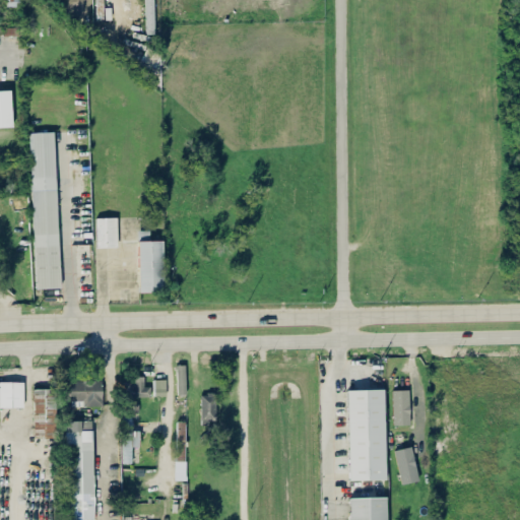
[(0,126),(11,126),(10,89),(0,89),(0,126)]
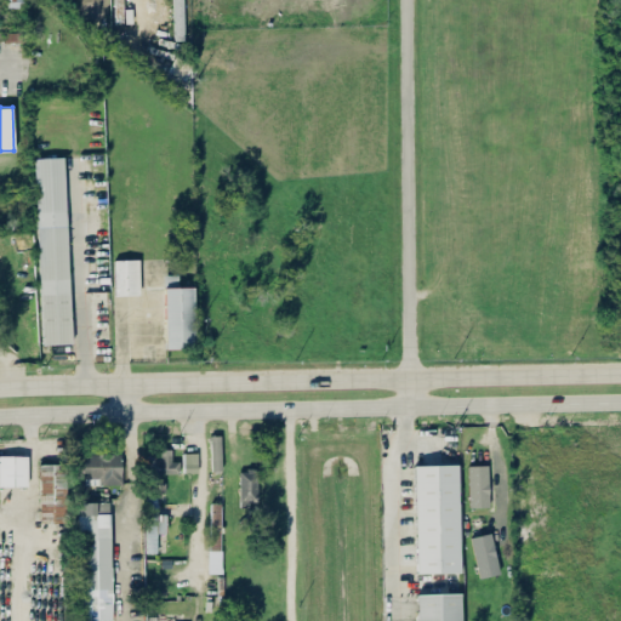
[(70,342),(63,157),(35,158),(41,343),(70,342)]
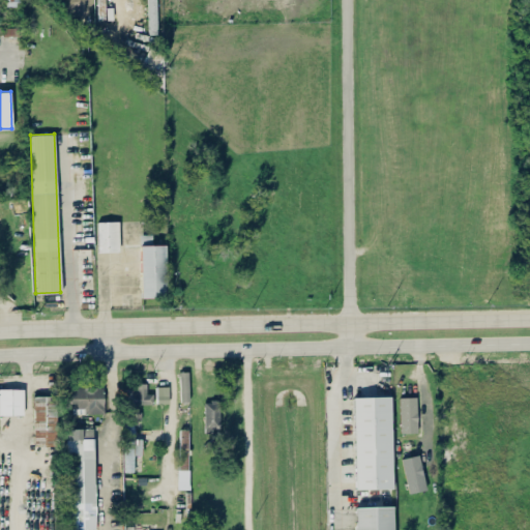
[(97,252),(119,251),(119,221),(97,222),(97,252)]
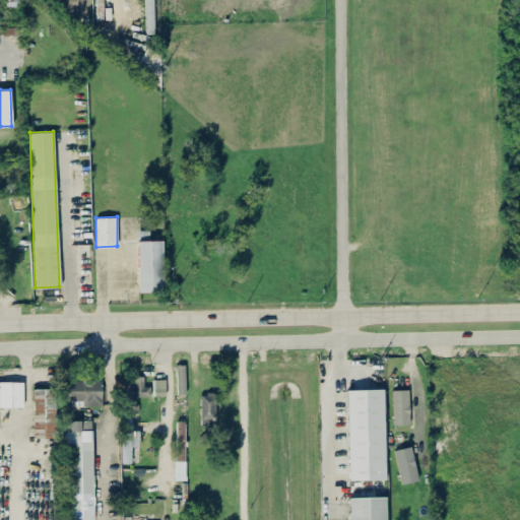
[(161,240),(137,240),(138,291),(163,291),(161,240)]
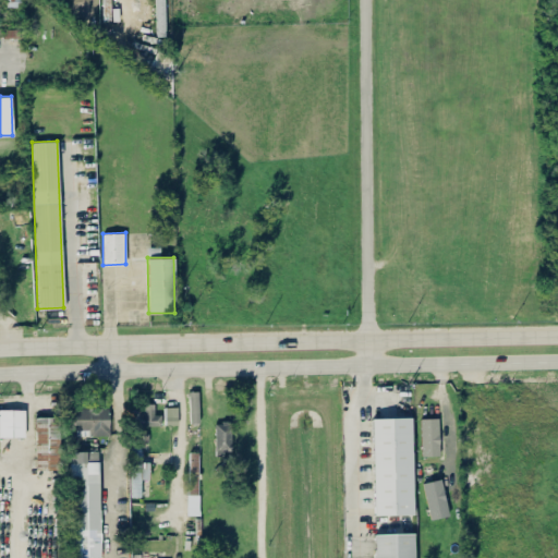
[(198,422),(198,390),(189,390),(190,423),(198,422)]
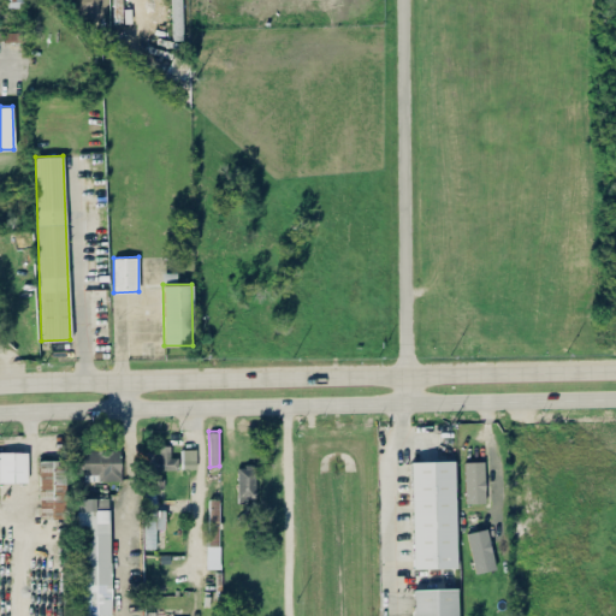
[(155,445),(157,469),(178,469),(178,457),(171,457),(170,445),(155,445)]
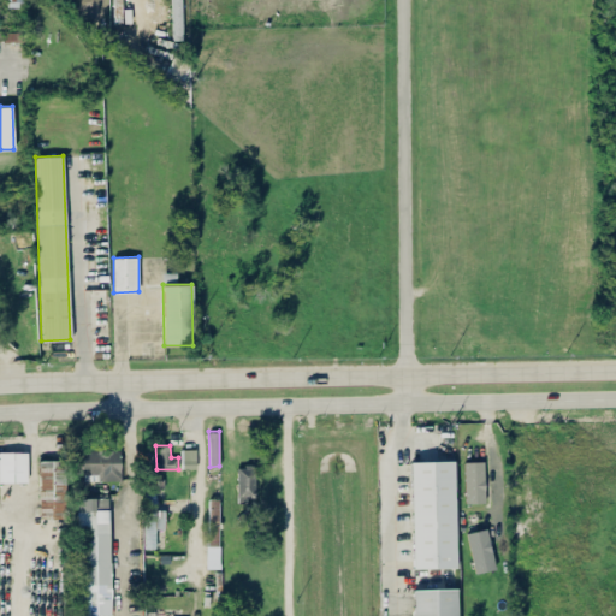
[(182,468),(196,468),(195,449),(182,449),(182,468)]
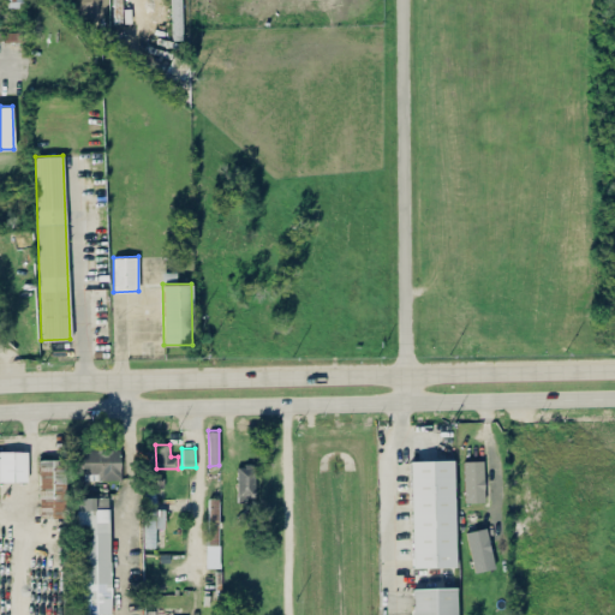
[(121,478),(120,449),(75,449),(76,479),(121,478)]
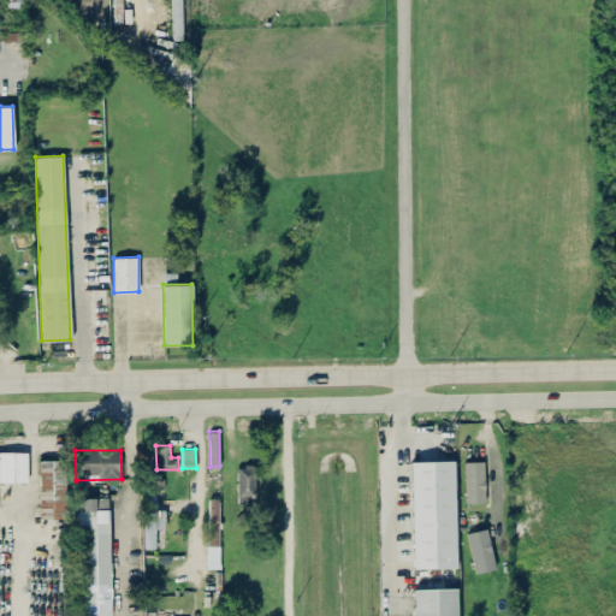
[(0,481),(27,481),(27,451),(0,451),(0,481)]
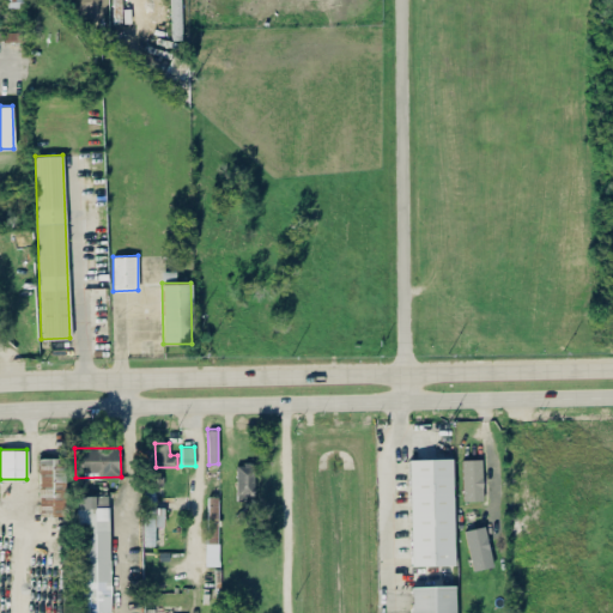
[(65,457),(37,457),(38,516),(66,516),(65,457)]
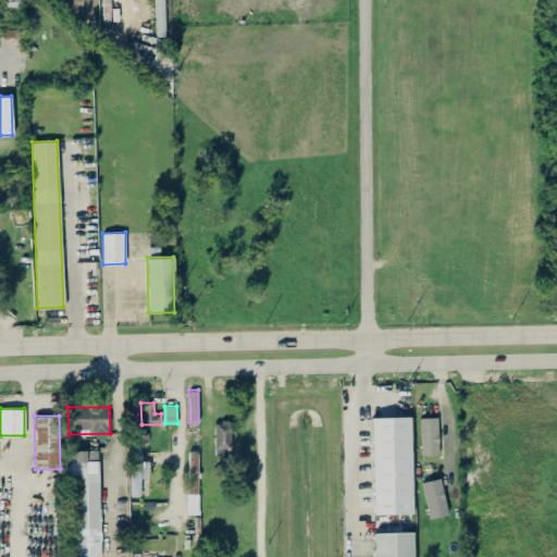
[(410,416),(371,417),(373,514),(412,512),(410,416)]
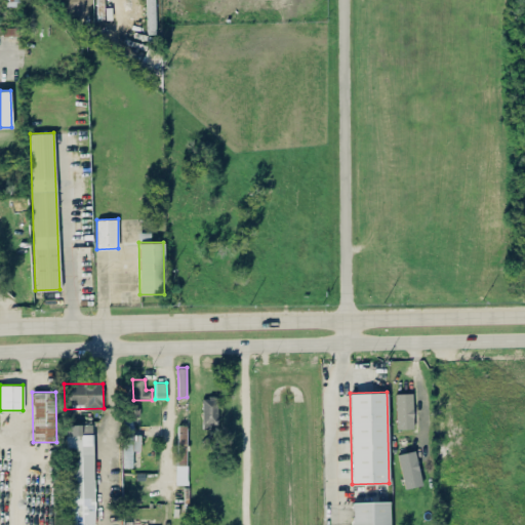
[(412,393),(396,393),(397,429),(413,428),(412,393)]
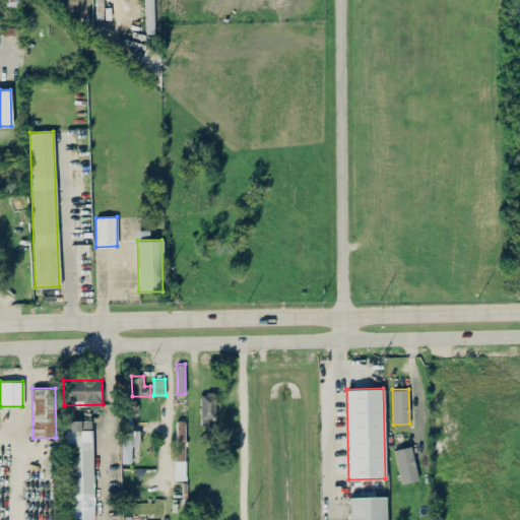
[(200,421),(215,421),(214,392),(200,393),(200,421)]
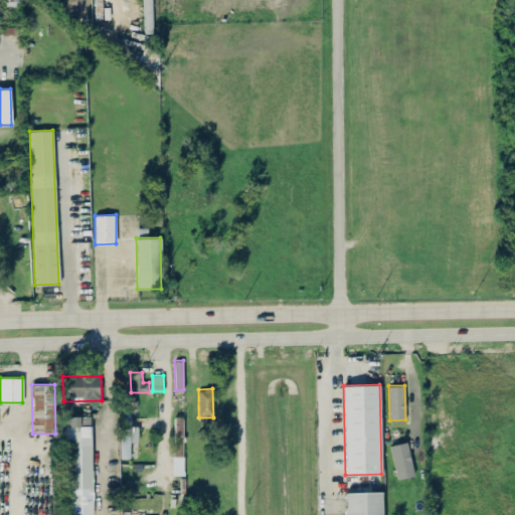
[(130,442),(138,442),(138,426),(130,425),(130,411),(122,411),(121,458),(130,458),(130,442)]
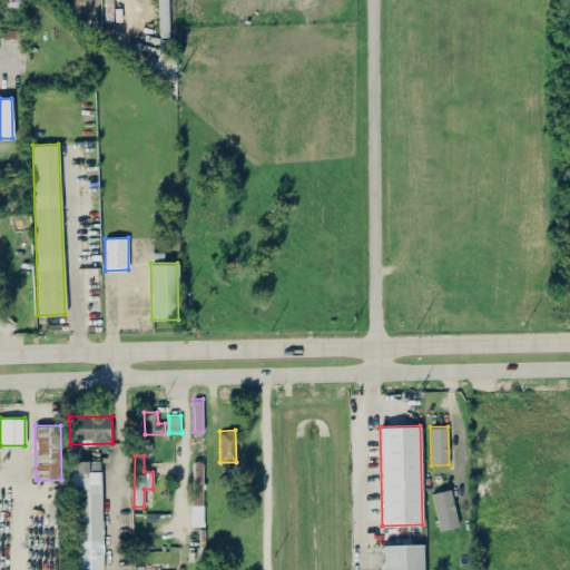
[(100,460),(70,461),(74,569),(102,568),(100,460)]
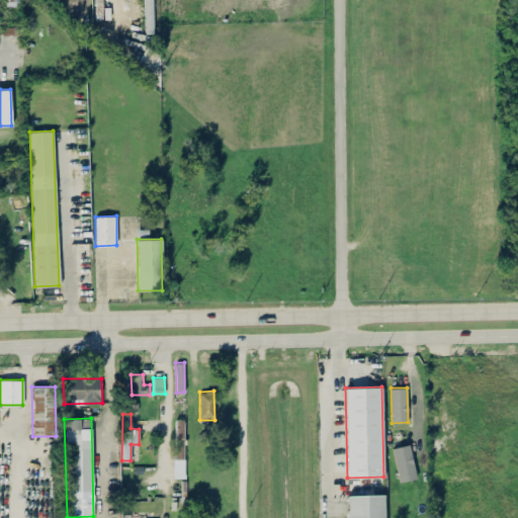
[(184,419),(176,419),(175,450),(183,450),(184,419)]
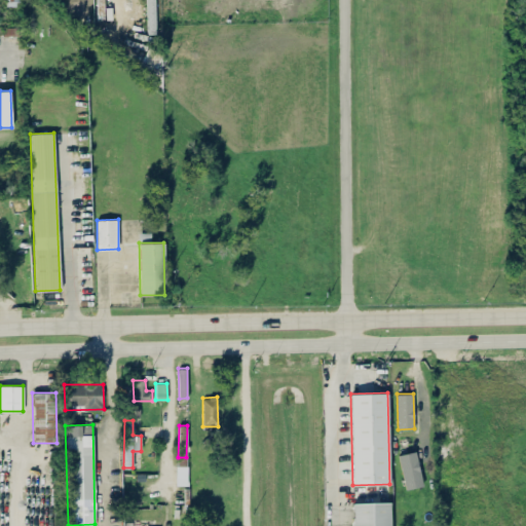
[(406,489),(423,485),(415,451),(399,454),(406,489)]
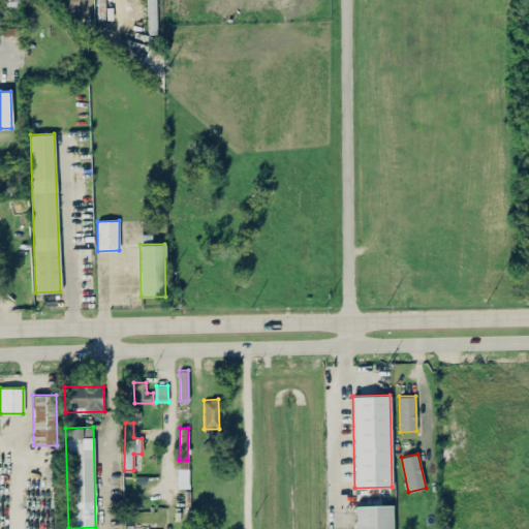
[(393,528),(393,505),(355,505),(355,528),(393,528)]
